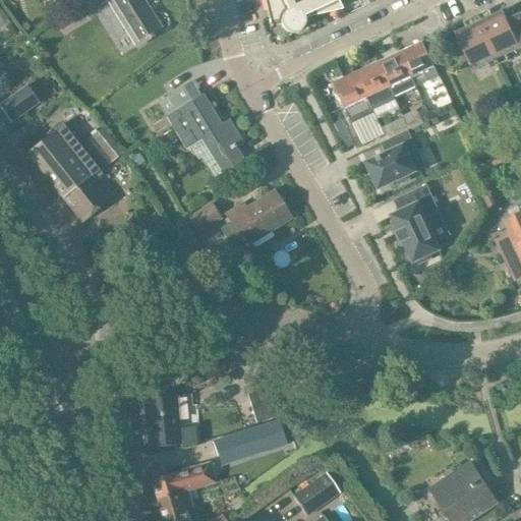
[(83,0),(66,11),(73,22),(98,7),(93,0),(83,0)]
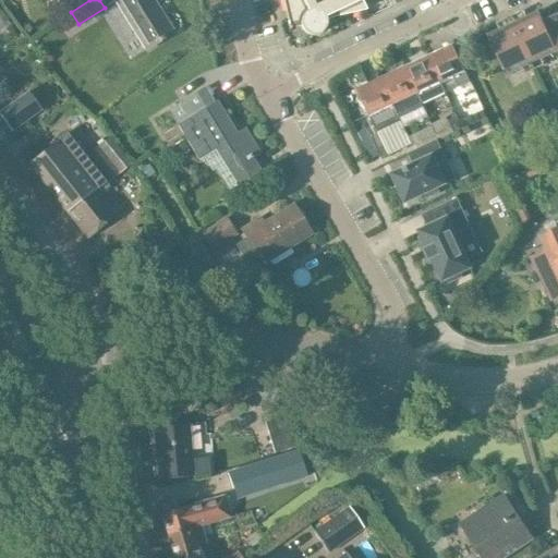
[(145,51),(173,34),(152,0),(113,0),(145,51)]
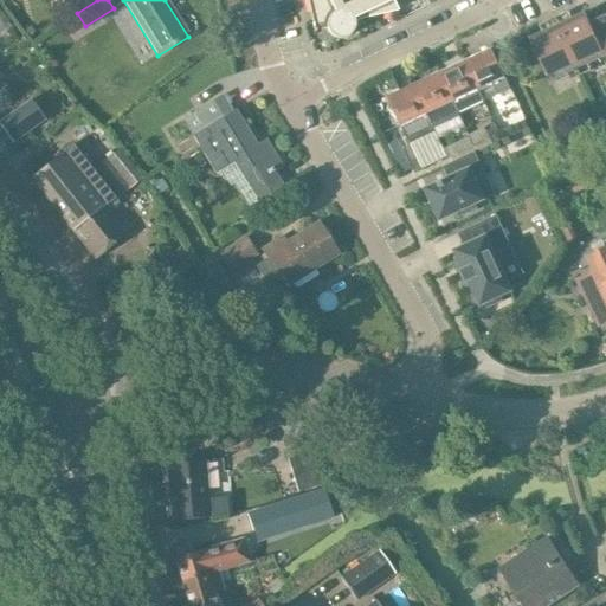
[(305,0),(314,32),(315,32),(315,31),(327,27),(326,26),(328,19),(331,14),(337,12),(343,13),(340,24),(345,13),(349,15),(352,19),(352,21),(395,11),(395,10),(391,1),(394,0),(305,0)]
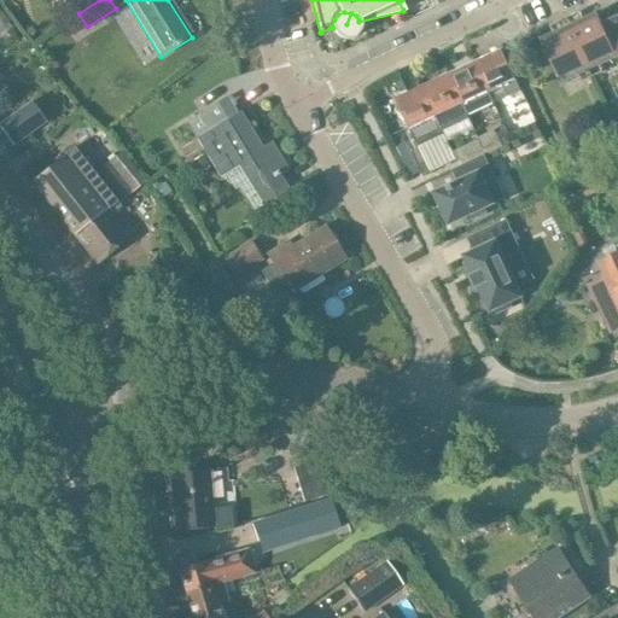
[(617,58),(601,24),(596,13),(572,24),(569,18),(565,21),(589,71),(617,58)]
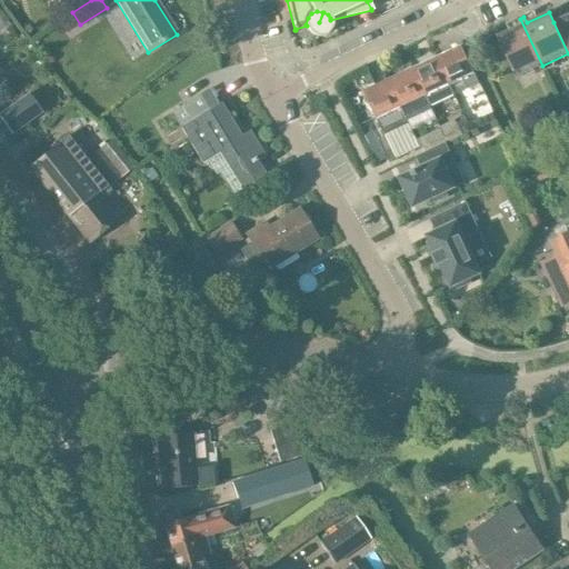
[(568,53),(568,52),(568,15),(553,22),(568,53)]
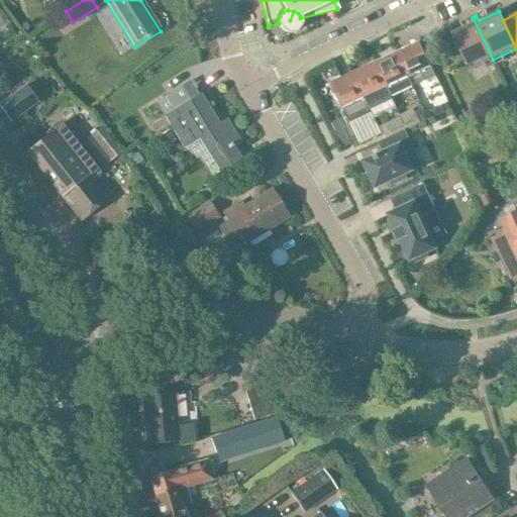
[(470,71),(493,60),(473,17),(470,18),(472,24),(451,33),(470,71)]
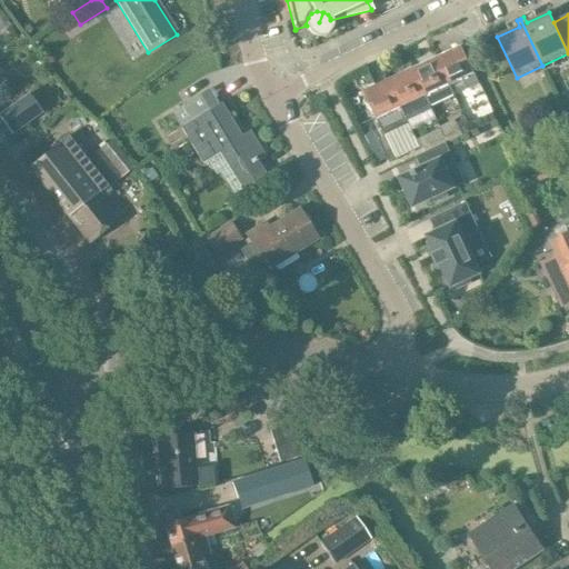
[(437,58),(455,98),(458,97),(451,85),(462,79),(467,90),(479,83),(461,46),(437,58)]
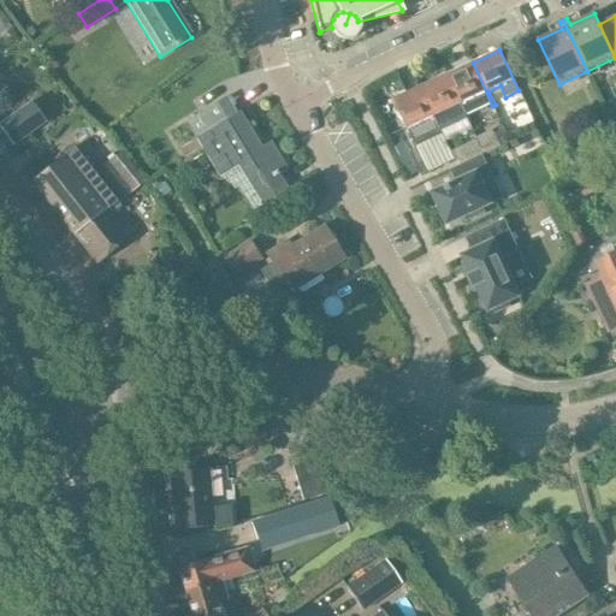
[(467,118),(492,106),(473,63),(446,75),(461,104),(467,118)]
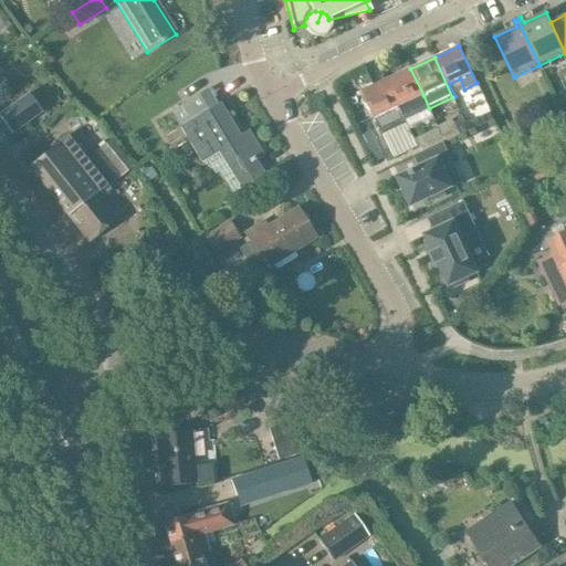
[(406,121),(429,108),(423,95),(410,69),(387,80),(399,106),(406,121)]
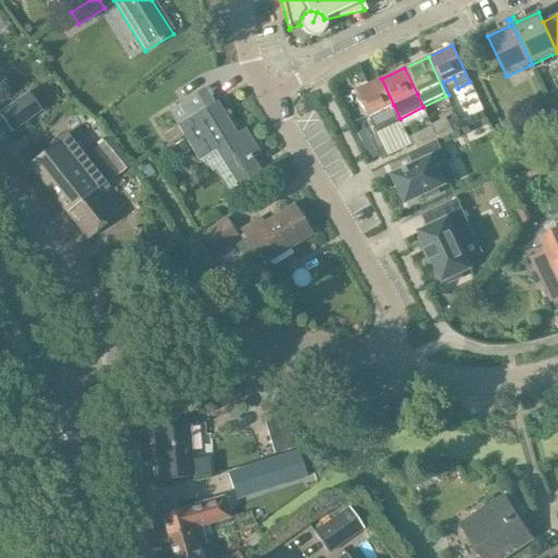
[(384,140),(378,129),(400,119),(393,105),(381,79),(358,89),(374,124),(367,128),(376,144),(384,140)]
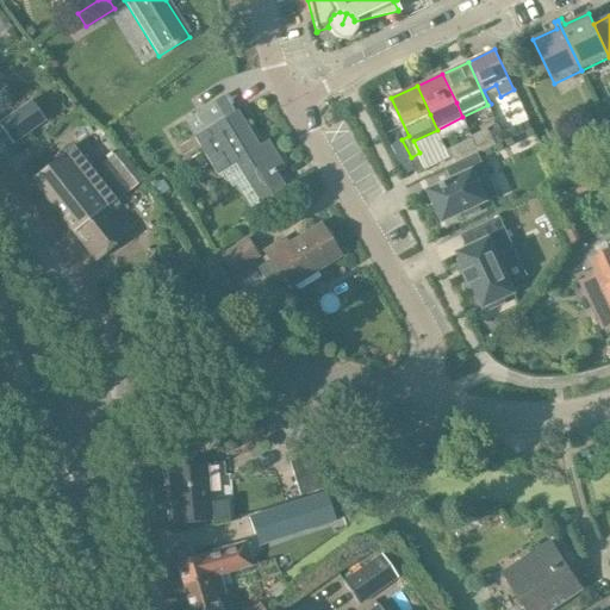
[(0,122),(0,129),(11,144),(44,122),(30,101),(0,122)]
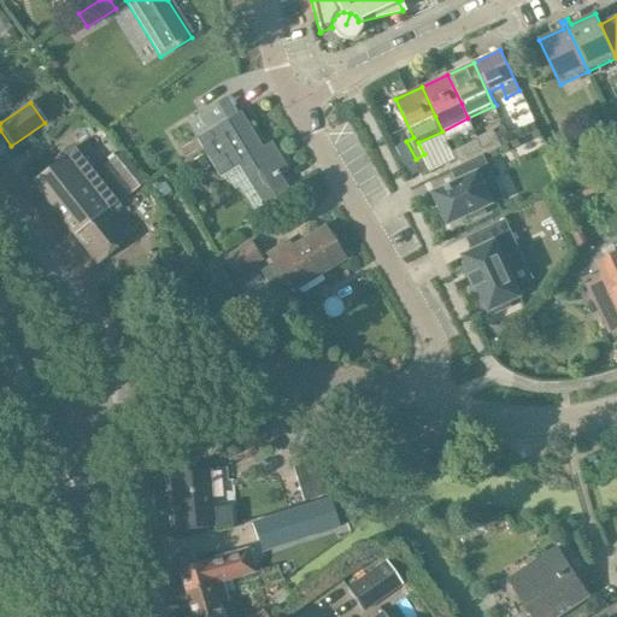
[(197,137),(194,139),(219,178),(236,166),(262,206),(288,189),(277,174),(287,169),(270,141),(260,147),(239,111),(209,130),(199,113),(187,121),(197,137)]
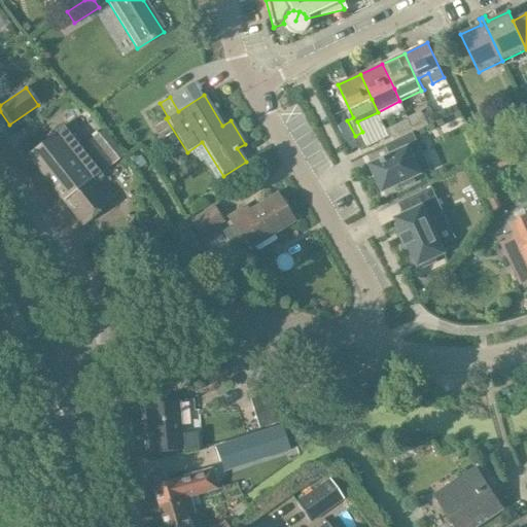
[(441,112),(444,119),(460,111),(457,105),(441,112)]
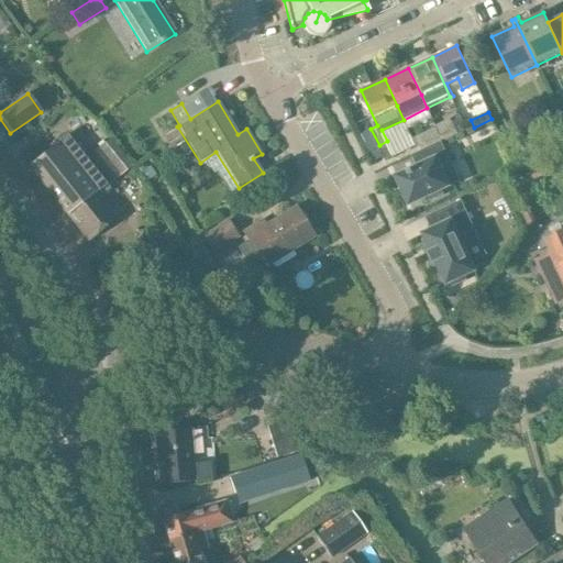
[(460,119),(452,122),(454,128),(457,135),(474,128),(471,120),(463,123),(460,119)]
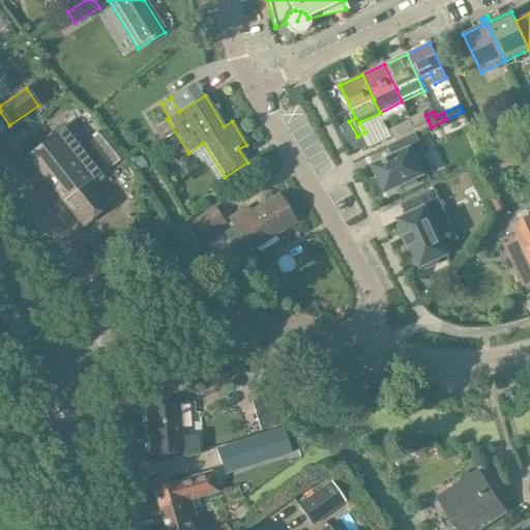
[(518,130),(529,123),(529,112),(529,113),(513,120),(518,130)]
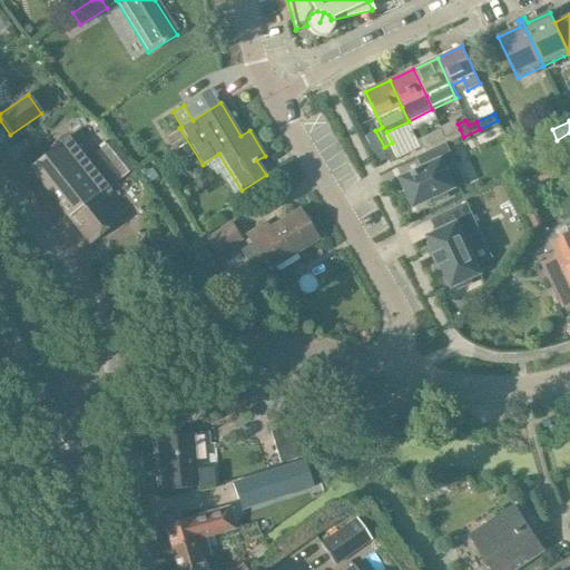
[(375,130),(363,136),(376,164),(389,157),(391,161),(399,158),(392,143),(384,147),(375,130)]
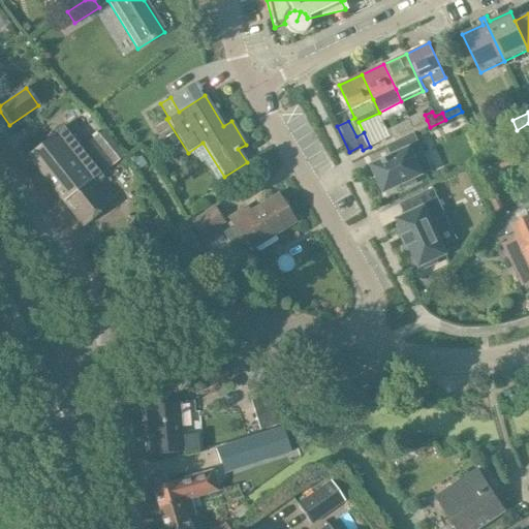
[(27,155),(62,200),(98,173),(62,127),(27,155)]
